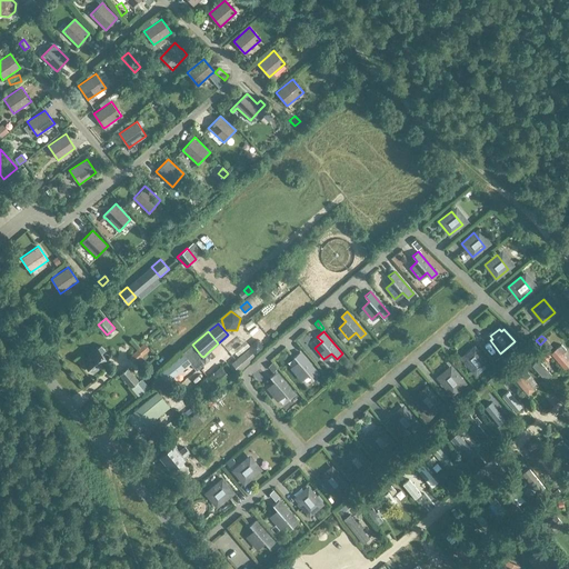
[(471,346),(465,337),(448,350),(456,359),(471,346)]
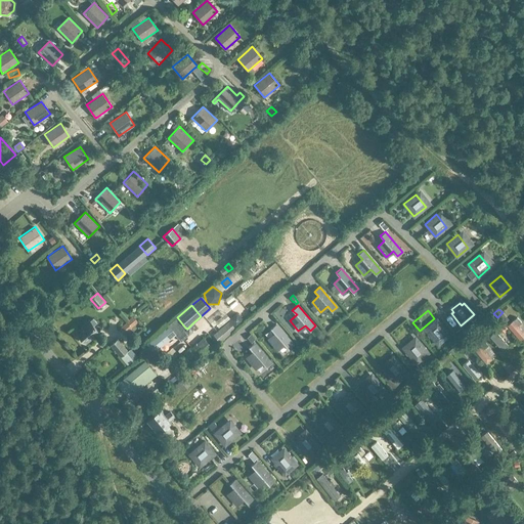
[(236,313),(229,319),(235,326),(243,320),(236,313)]
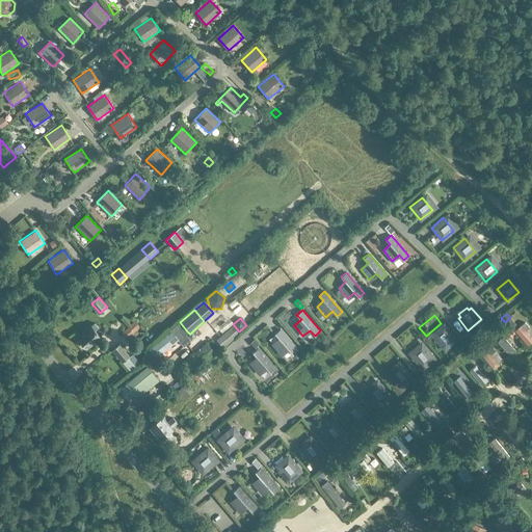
[(134,321),(128,326),(134,333),(140,327),(134,321)]
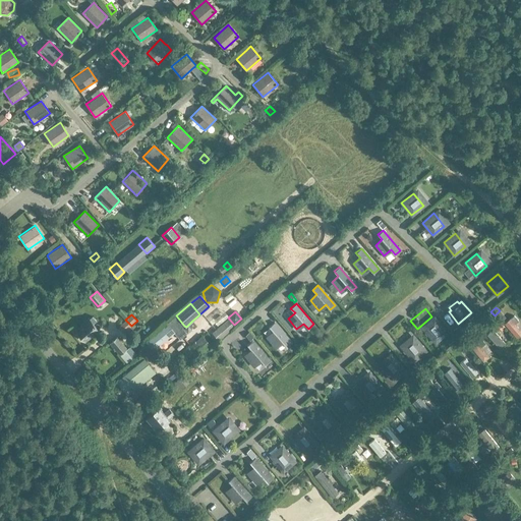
[(182,328),(184,326),(176,315),(167,323),(167,324),(174,333),(175,334),(180,340),(187,333),(184,329),(182,328)]
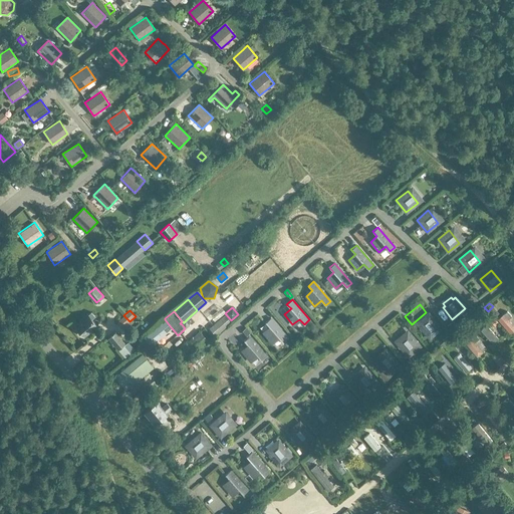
[(513,329),(513,326),(508,319),(511,316),(507,311),(503,314),(497,319),(510,333),(513,329)]
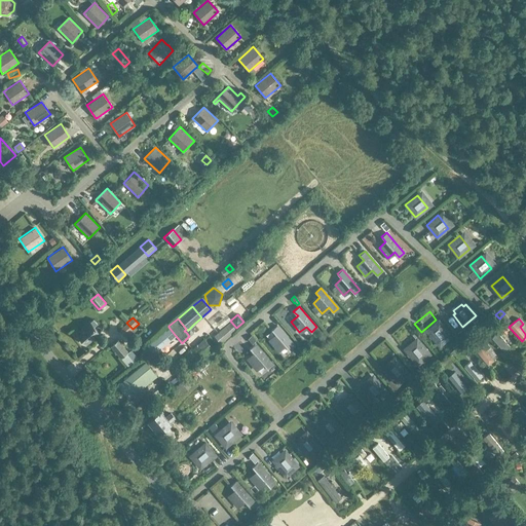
[(94,327),(89,323),(89,322),(82,327),(82,328),(77,333),(85,344),(99,333),(94,327)]
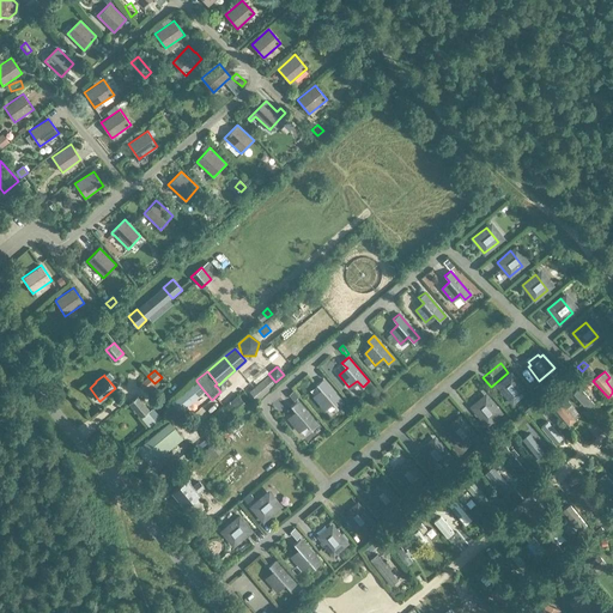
[(155,383),(147,376),(139,384),(145,392),(155,383)]
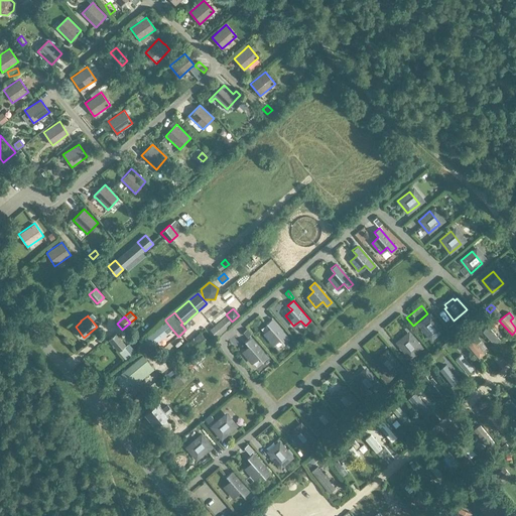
[(217,337),(218,335),(232,324),(226,316),(211,330),(217,337)]
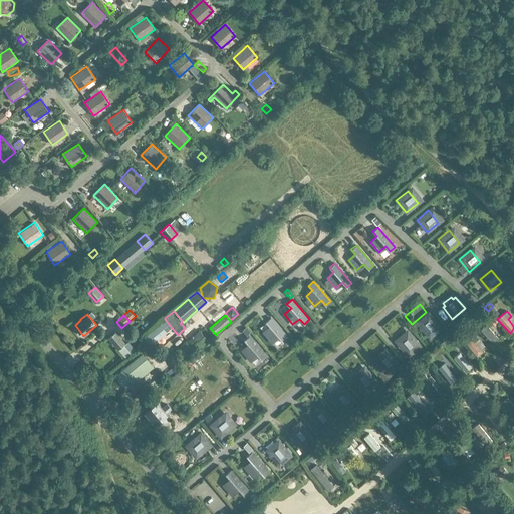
[(190,316),(184,322),(182,324),(185,328),(185,329),(190,325),(195,321),(190,316)]
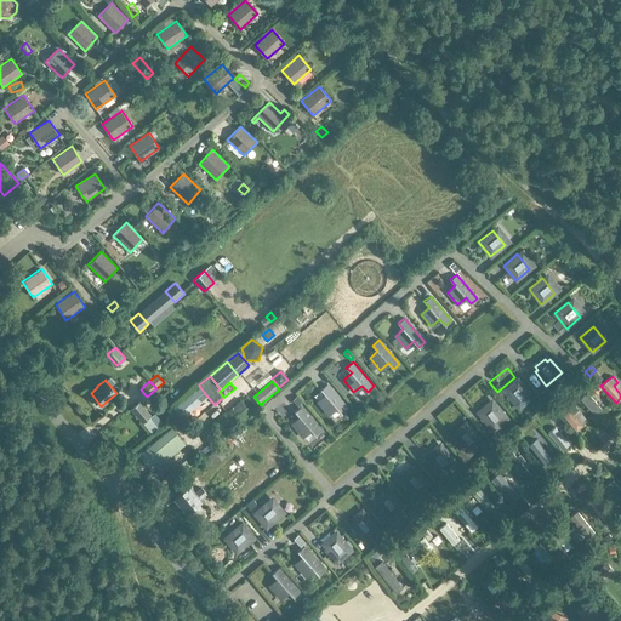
[(519,385),(517,382),(507,391),(510,393),(507,396),(518,409),(534,397),(522,382),(519,385)]
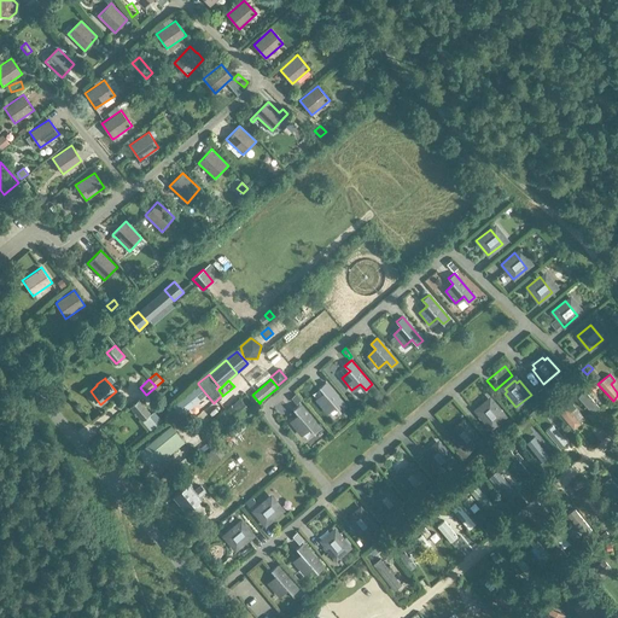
[(319,388),(324,394),(316,400),(326,413),(334,406),(339,412),(345,406),(325,382),(319,388)]
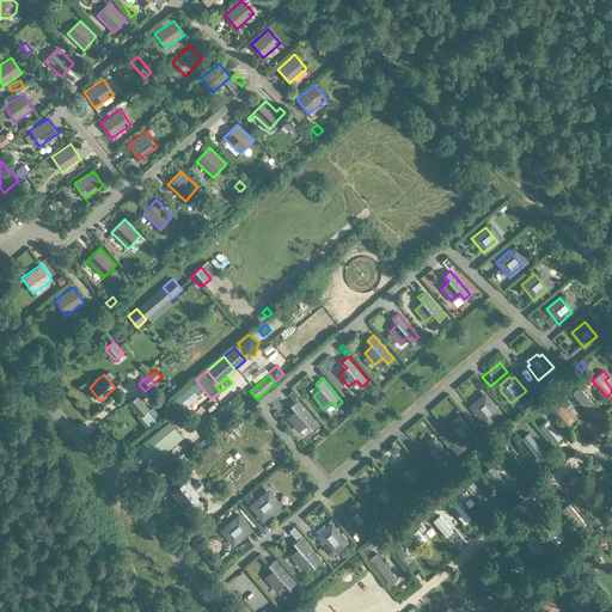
[(195,381),(172,401),(171,402),(179,411),(204,391),(196,380),(195,381)]
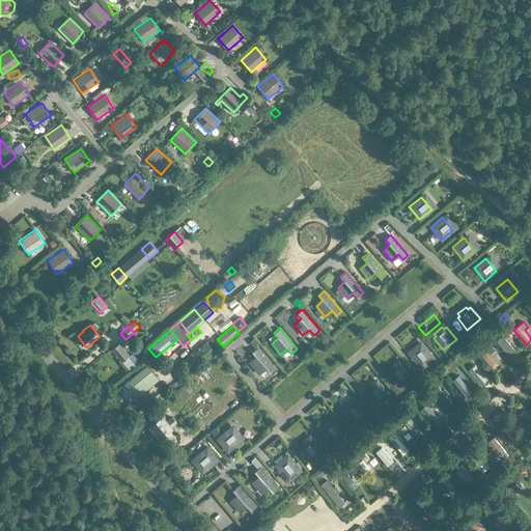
[(510,357),(514,353),(503,339),(499,343),(510,357)]
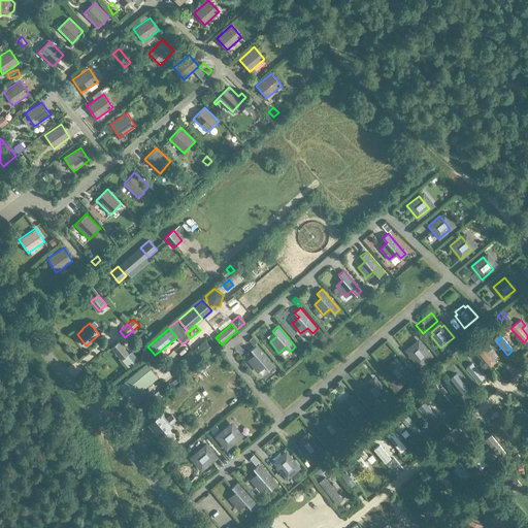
[(193,351),(176,363),(186,373),(201,360),(213,350),(204,339),(192,350),(193,351)]
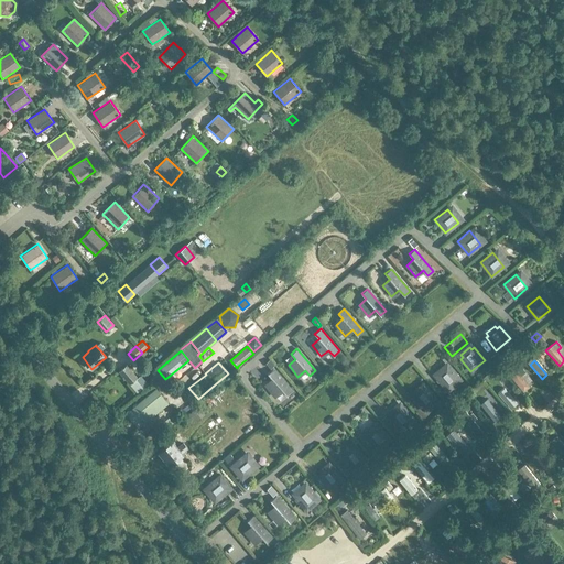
[(130,384),(138,377),(127,365),(119,372),(130,384)]
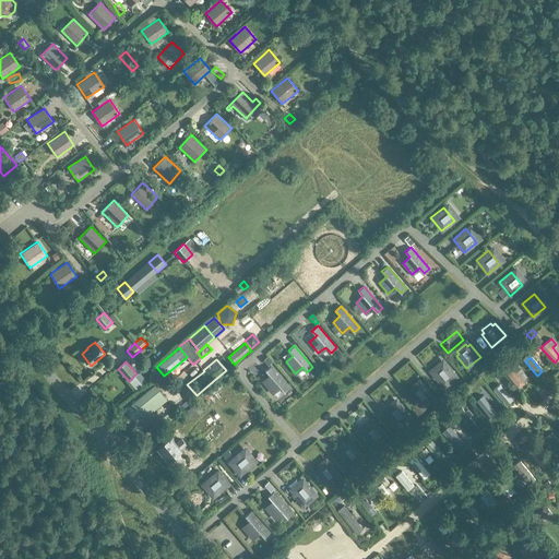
[(511,366),(510,365),(507,361),(501,367),(518,388),(528,379),(514,363),(511,366)]
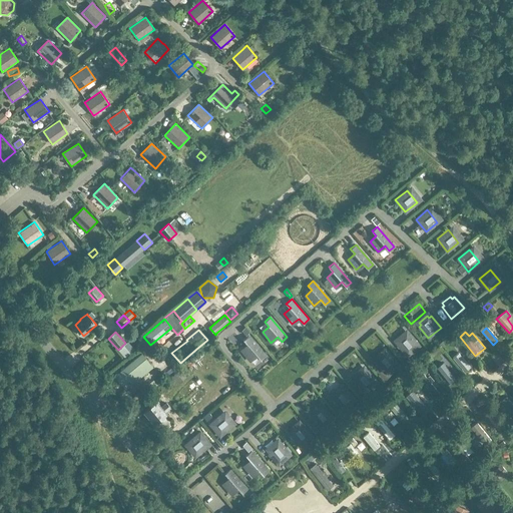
[(408,336),(406,334),(398,341),(400,343),(398,345),(407,356),(419,346),(410,334),(408,336)]
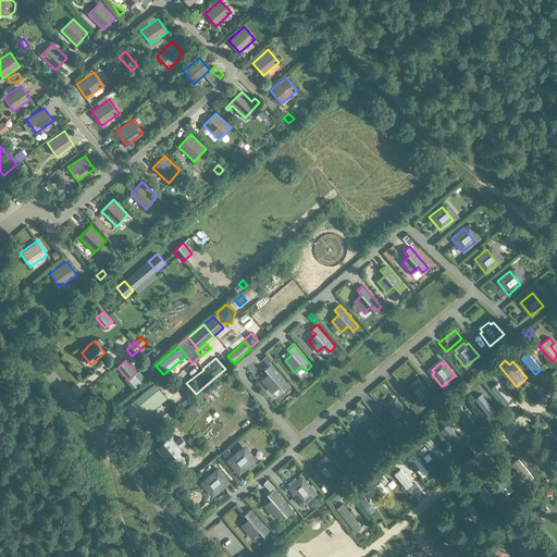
[(288,386),(270,364),(264,369),(269,374),(261,381),(271,392),(279,385),(283,391),(288,386)]
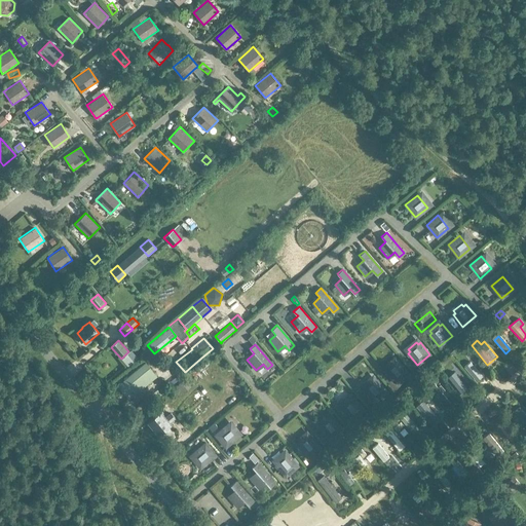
[(129,350),(128,351),(121,359),(128,367),(138,359),(129,350)]
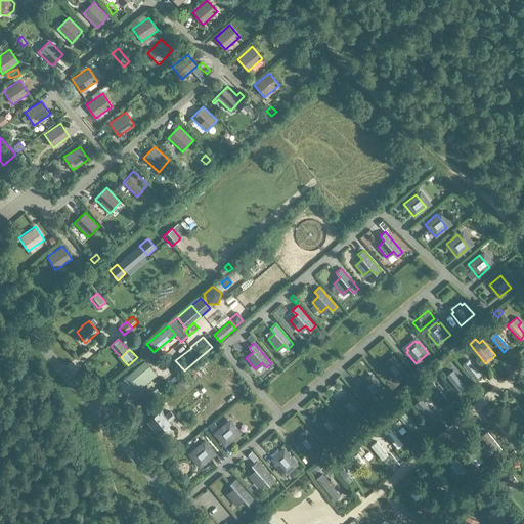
[(478,374),(471,363),(466,358),(460,362),(473,378),(478,374)]
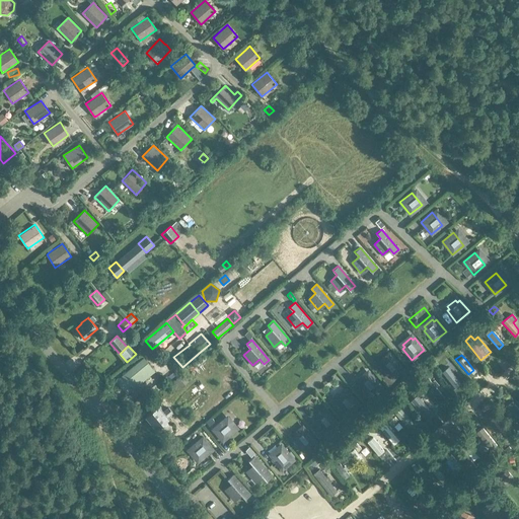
[(391,358),(389,356),(381,363),(383,365),(380,367),(390,378),(402,368),(393,356),(391,358)]
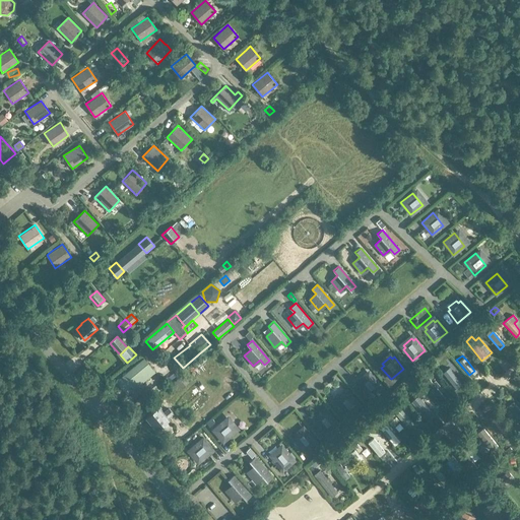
[(143,359),(118,381),(128,393),(153,371),(143,359)]
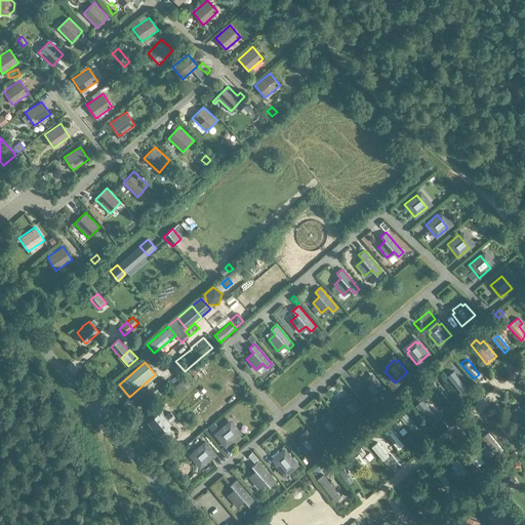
[(197,374),(200,379),(209,372),(205,368),(197,374)]
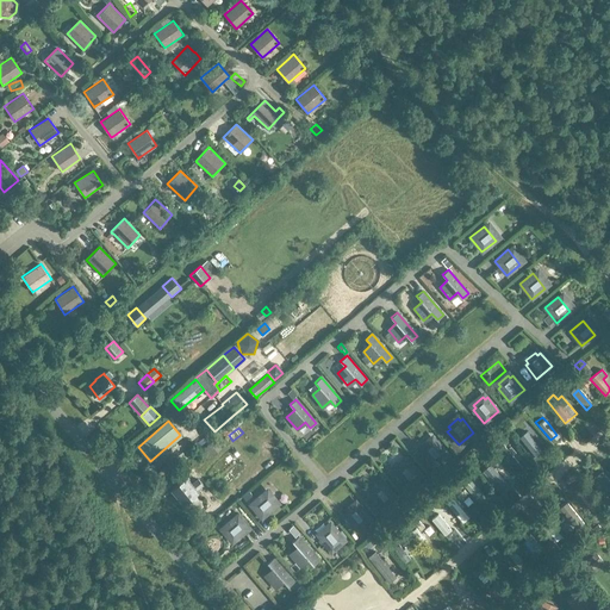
[(518,439),(517,439),(534,459),(534,458),(540,454),(533,444),(537,442),(534,437),(529,441),(524,434),(518,439)]
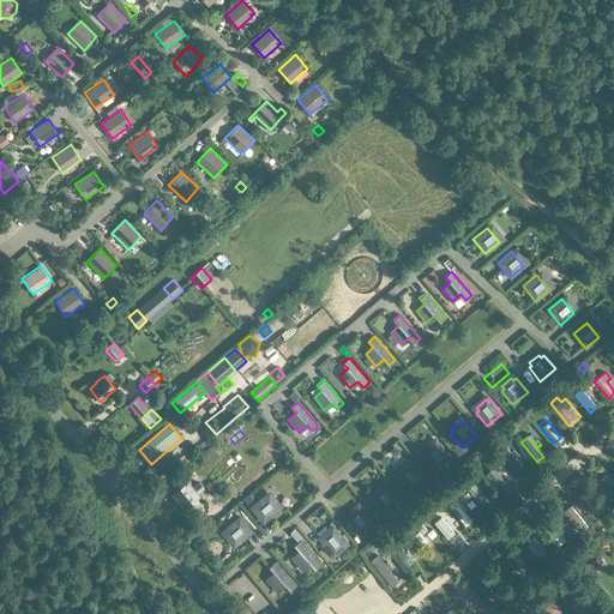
[(223,450),(216,443),(208,450),(215,457),(223,450)]
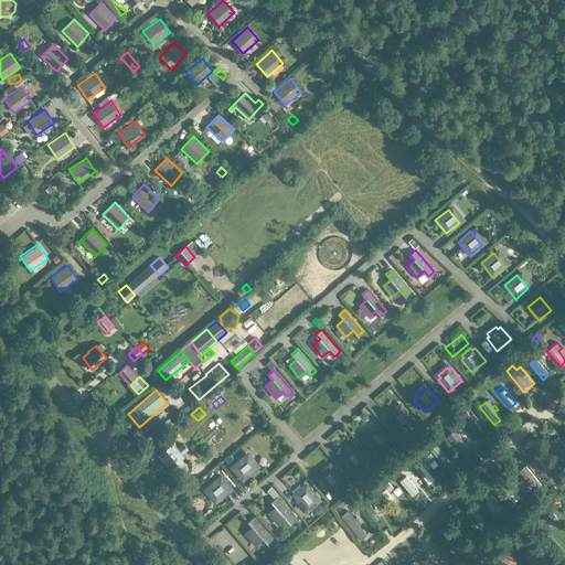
[(402,409),(400,407),(391,415),(393,417),(391,419),(401,432),(415,420),(404,408),(402,409)]
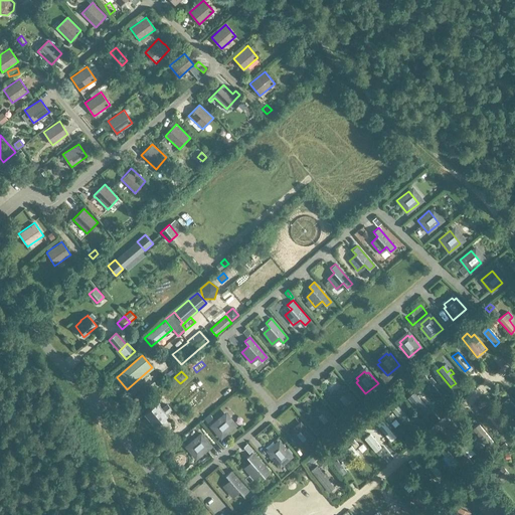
[(435,386),(433,384),(432,385),(427,381),(422,384),(434,397),(439,394),(434,388),(435,386)]
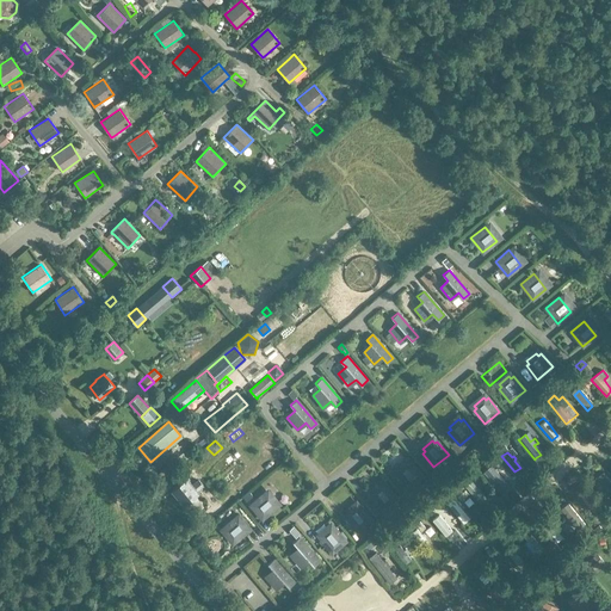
[(409,464),(407,462),(397,470),(400,473),(397,475),(408,488),(423,476),(412,463),(409,464)]
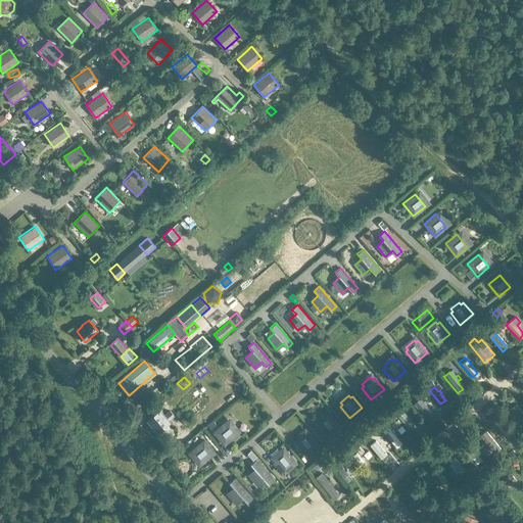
[(421,397),(414,403),(429,422),(436,416),(421,397)]
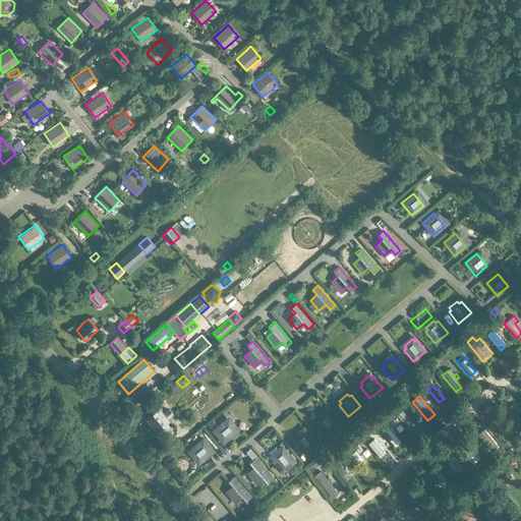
[(511,407),(518,416),(520,419),(520,410),(515,403),(511,407)]
